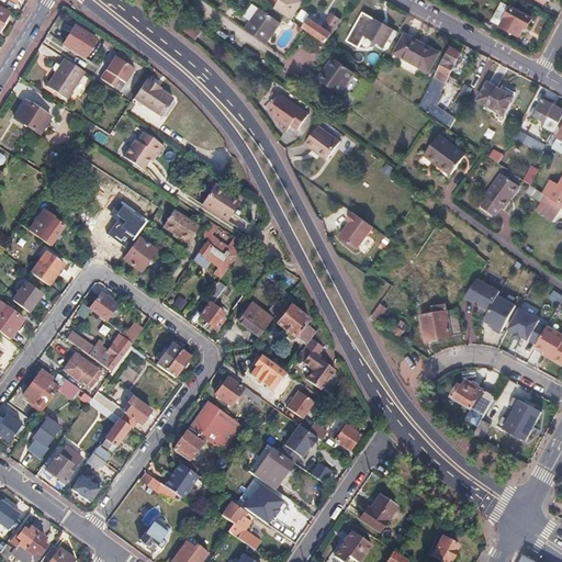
[(188,7),(178,0),(173,8),(182,14),(188,7)]
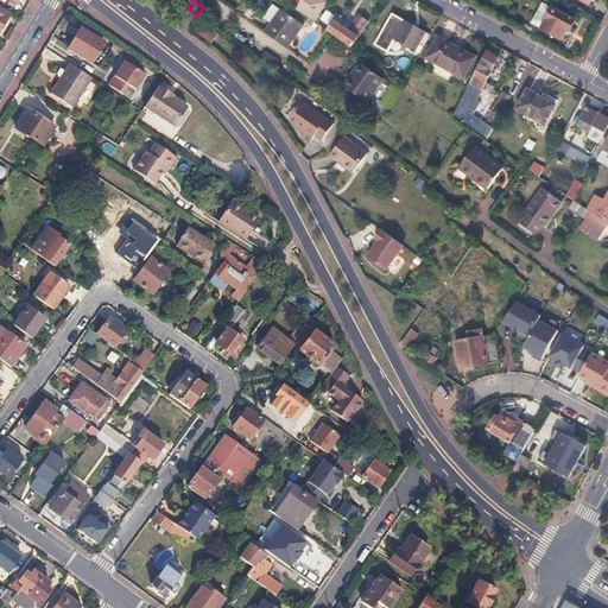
[(280,0),(284,1),(284,0),(298,0),(293,8),(314,21),(327,0),(325,0),(280,0)]
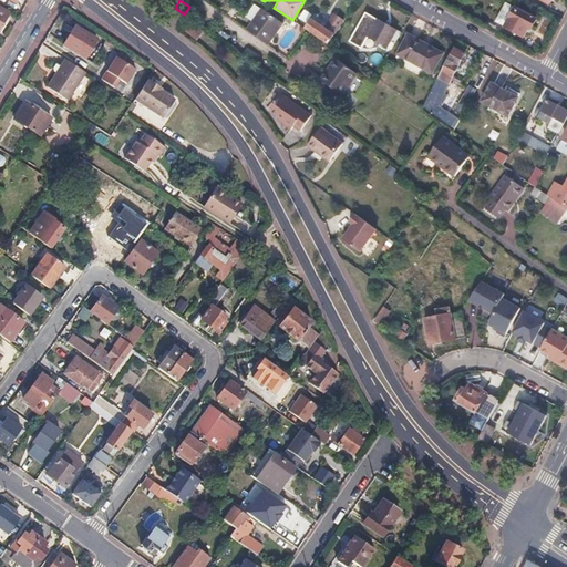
[(536,19),(505,2),(494,21),(523,38),(528,28),(531,29),(536,19)]
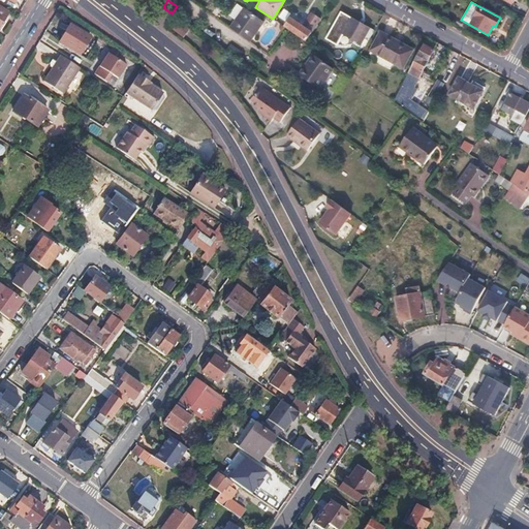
[(291,6),(286,4),(278,18),(283,21),(291,6)]
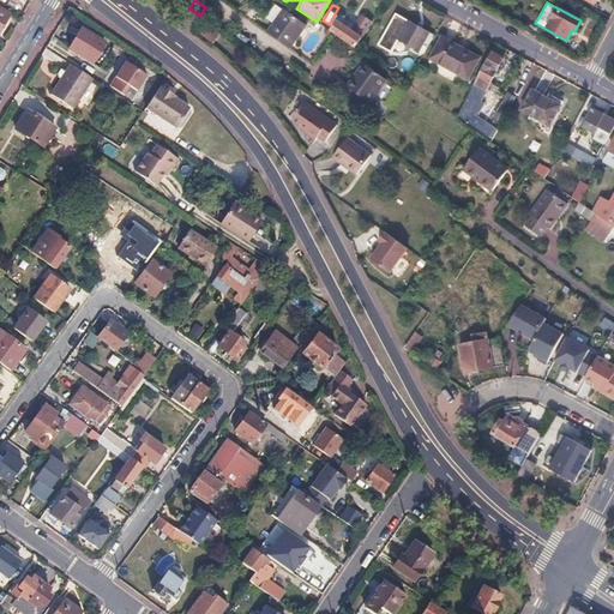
[(307,24),(284,8),(269,32),(292,48),(307,24)]
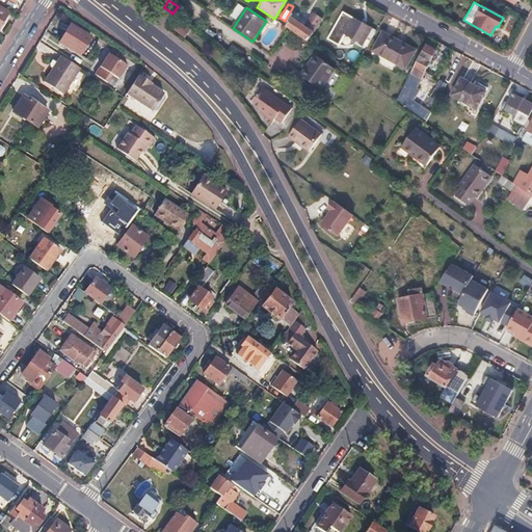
[(338,44),(353,18),(343,11),(326,37),(338,44)]
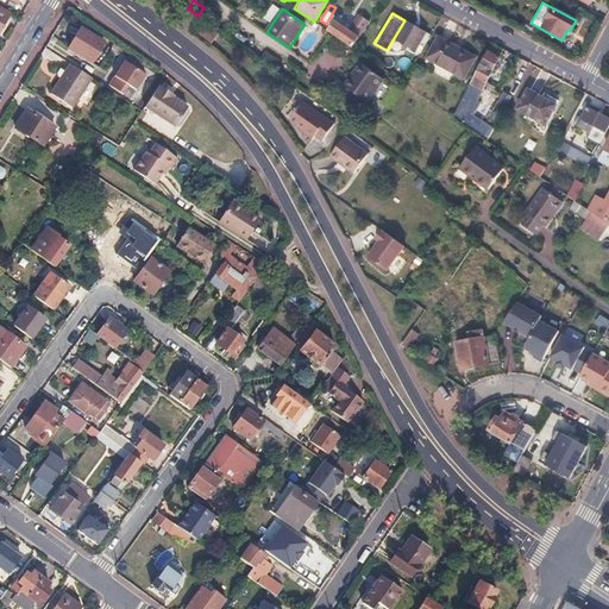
[(368,22),(358,14),(349,29),(358,36),(368,22)]
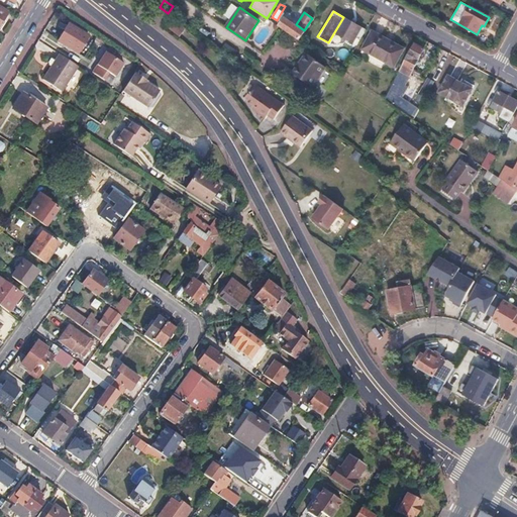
[(285,17),(280,25),(299,38),(304,30),(296,24),(285,17)]
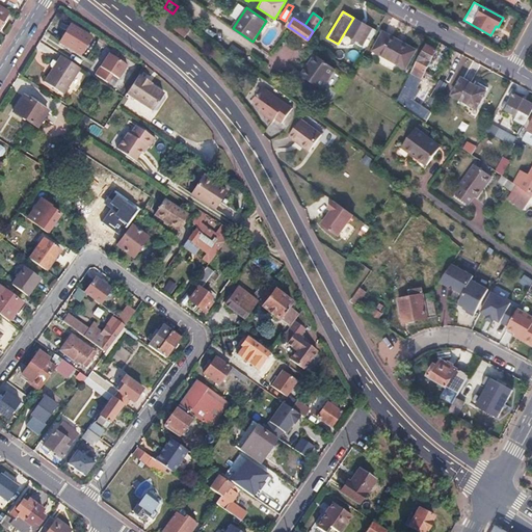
[(376,31),(353,18),(344,32),(367,47),(376,31)]
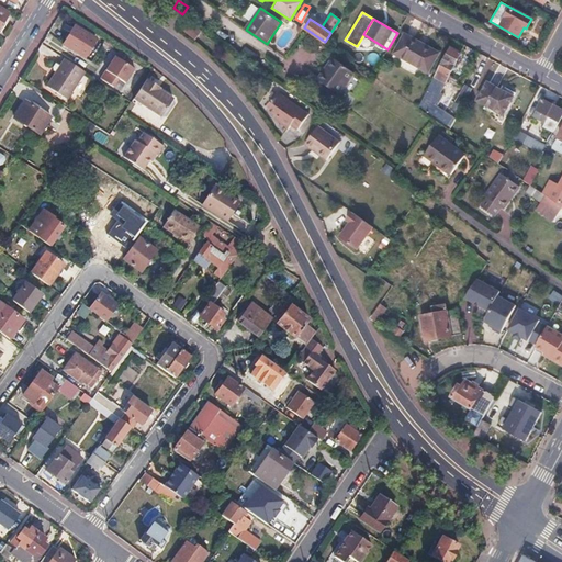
[(96,40),(74,26),(63,45),(83,58),(96,40)]
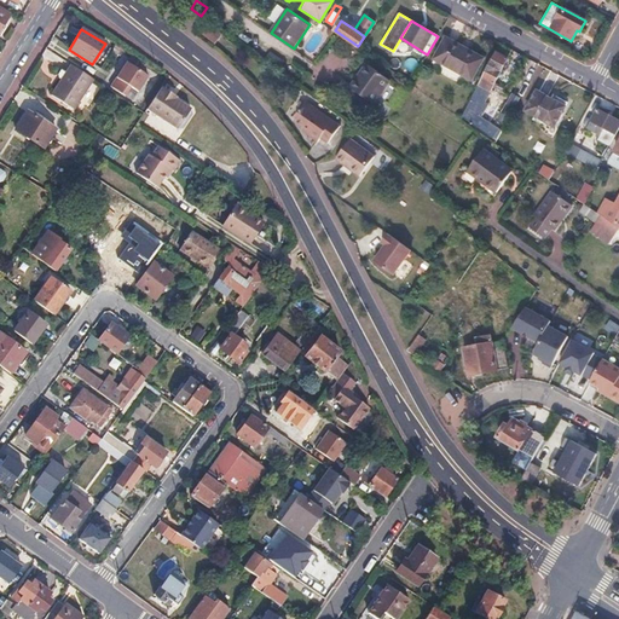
[(482,59),(446,38),(432,62),(468,84),(482,59)]
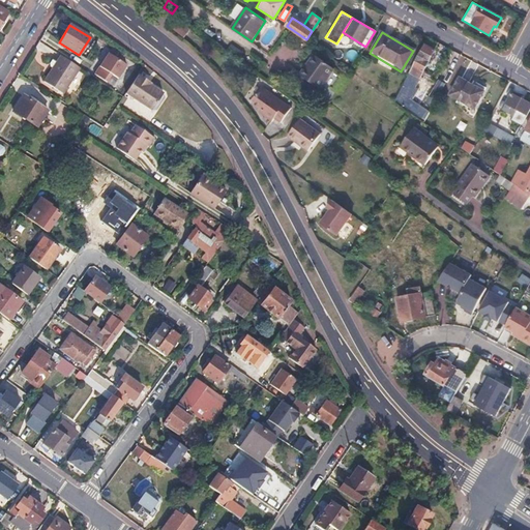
[(435,50),(424,43),(408,72),(418,79),(421,74),(435,50)]
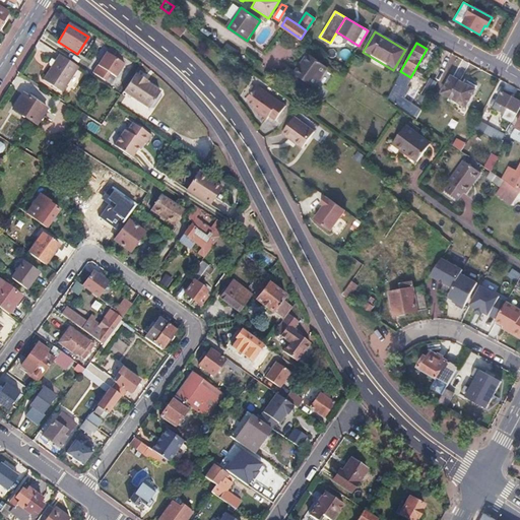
[(115,77),(124,64),(106,52),(98,65),(115,77)]
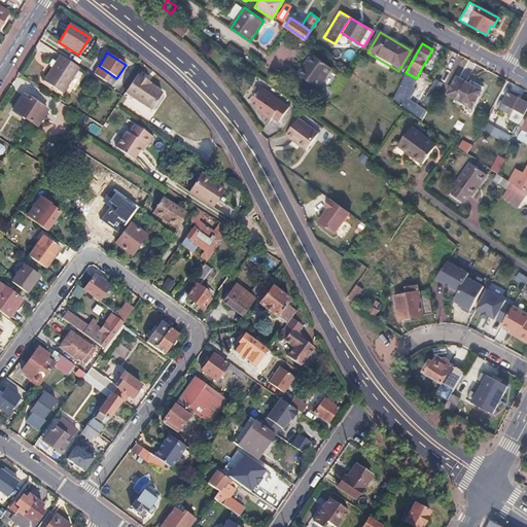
[(75,66),(56,54),(39,79),(58,92),(75,66)]
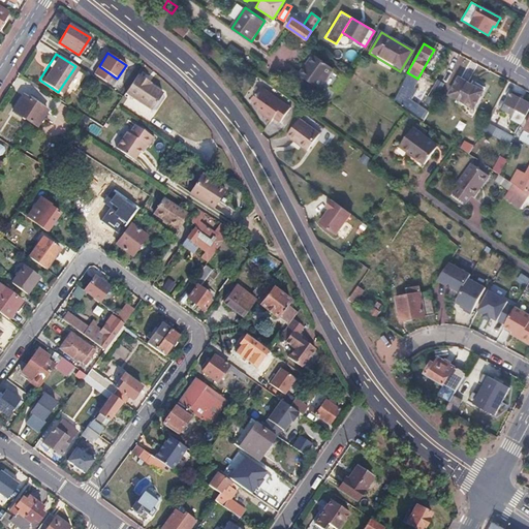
[(307,68),(305,66),(299,75),(319,90),(334,69),(315,56),(307,68)]
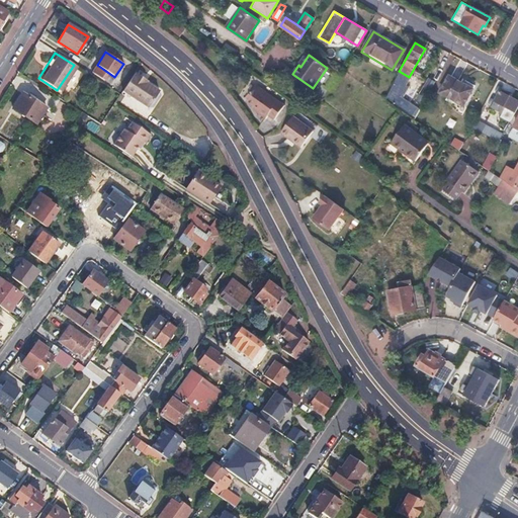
[(409,77),(399,71),(389,90),(396,94),(403,83),(405,84),(409,77)]
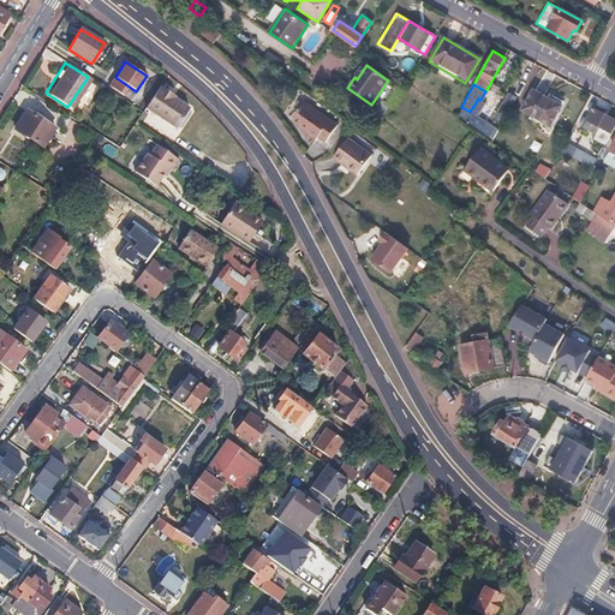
[(169,93),(160,87),(147,108),(175,129),(189,108),(175,100),(168,95),(169,93)]
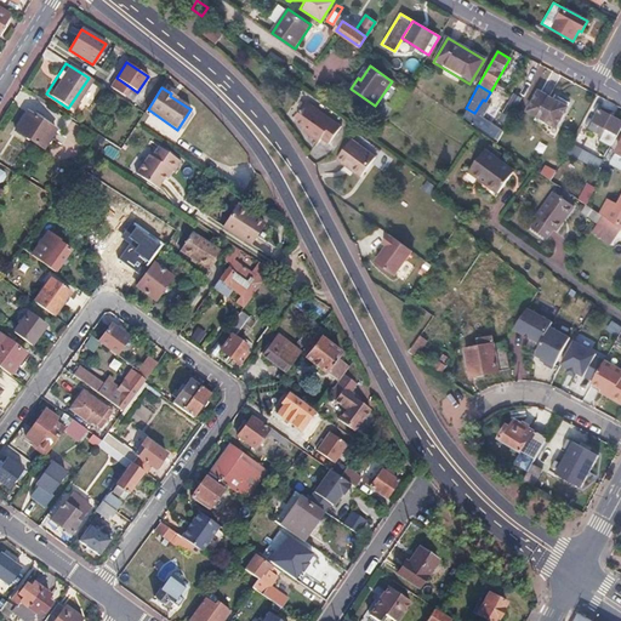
[(567,107),(537,90),(527,109),(556,126),(567,107)]
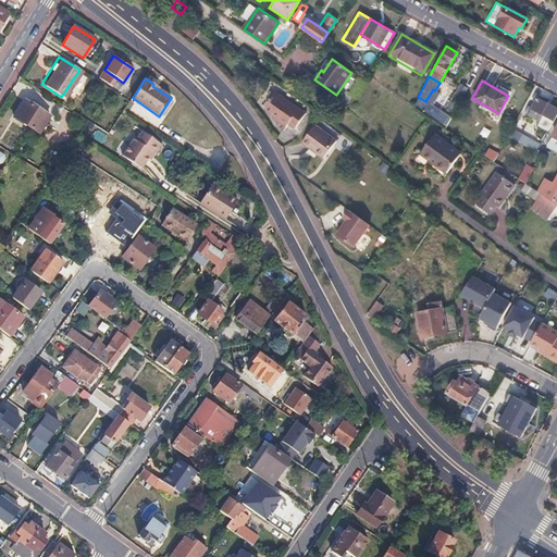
[(265,103),(264,104),(274,112),(273,113),(279,118),(275,121),(286,128),(288,124),(294,128),(305,113),(298,108),(296,111),(289,106),(292,103),(275,91),(271,97),(268,95),(263,101),(265,103)]
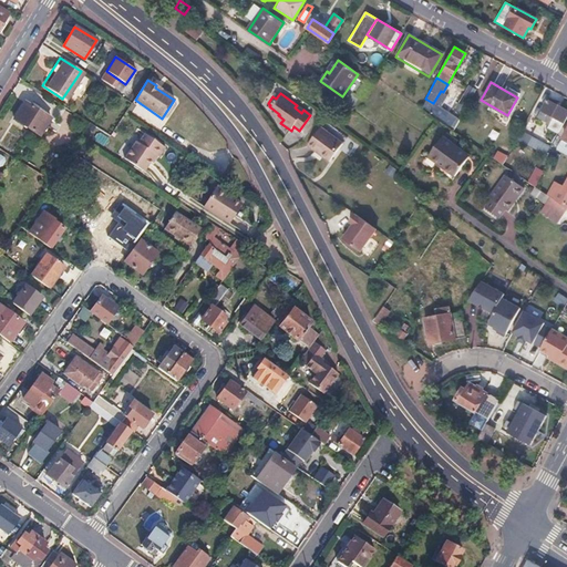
[(566,114),(566,110),(546,99),(537,115),(547,121),(550,115),(563,123),(566,114)]
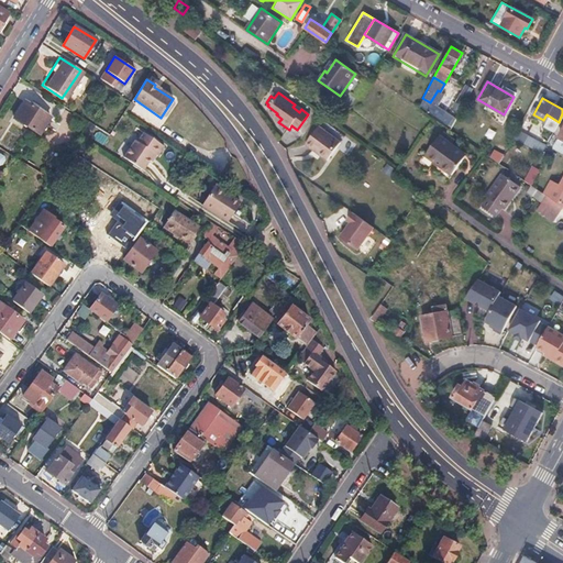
[(25,101),(14,120),(40,135),(51,118),(25,101)]
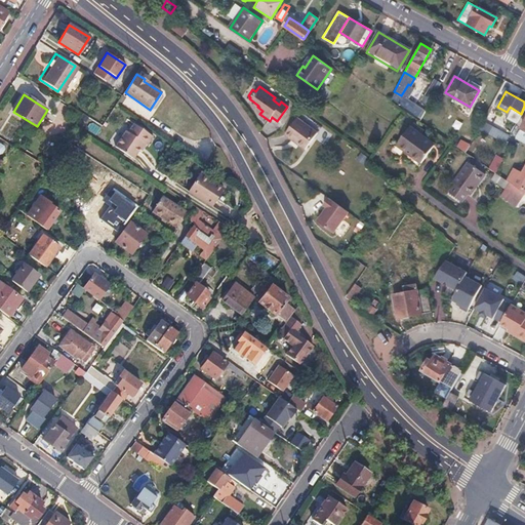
[(317,132),(296,118),(284,135),(305,150),(317,132)]
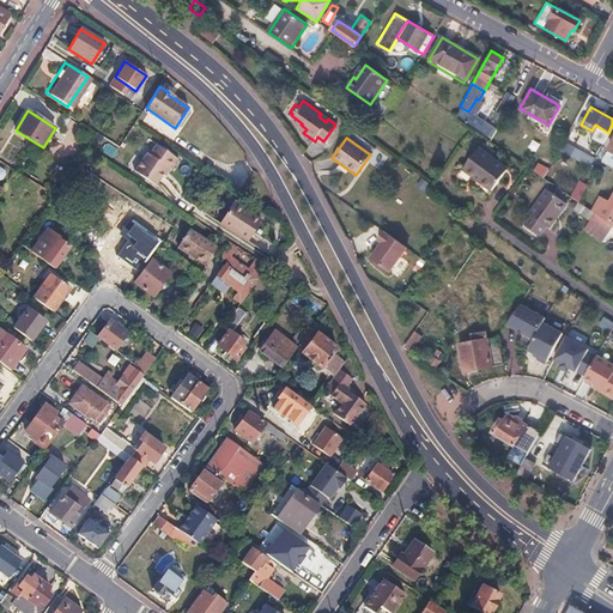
[(589,168),(595,158),(566,140),(560,150),(589,168)]
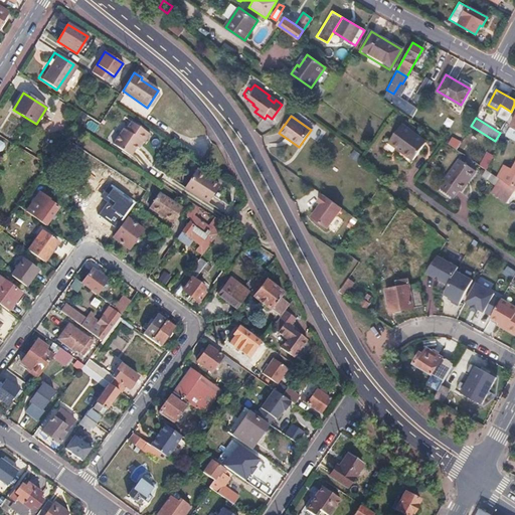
[(124,129),(123,128),(112,144),(130,155),(140,140),(143,142),(149,133),(130,120),(124,129)]
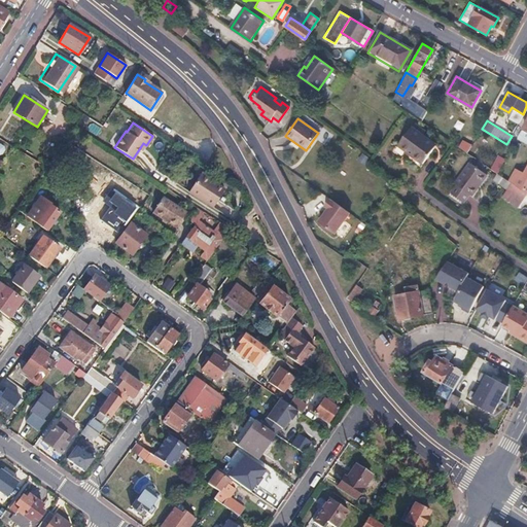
[(411,127),(396,145),(422,164),(433,148),(424,142),(426,138),(411,127)]
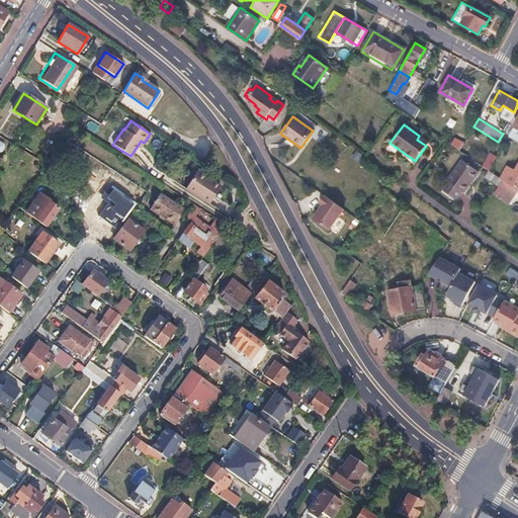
[(419,136),(417,140),(426,146),(428,143),(419,136)]
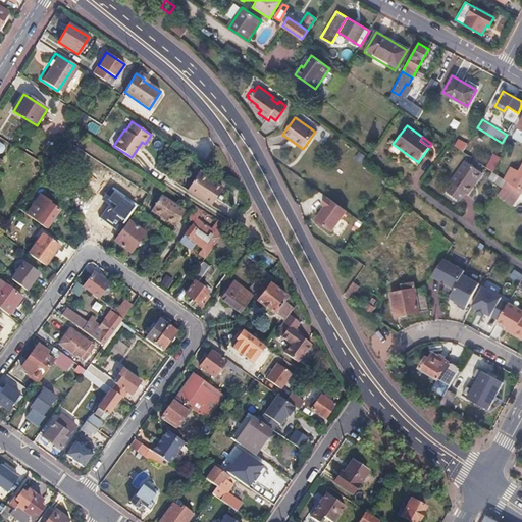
[(500,157),(493,154),(485,166),(492,171),(500,157)]
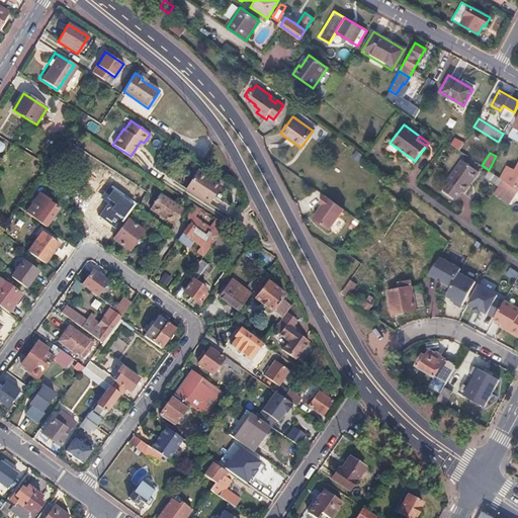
[(479,172),(461,159),(447,179),(449,181),(443,190),(455,198),(461,190),(463,192),(479,172)]
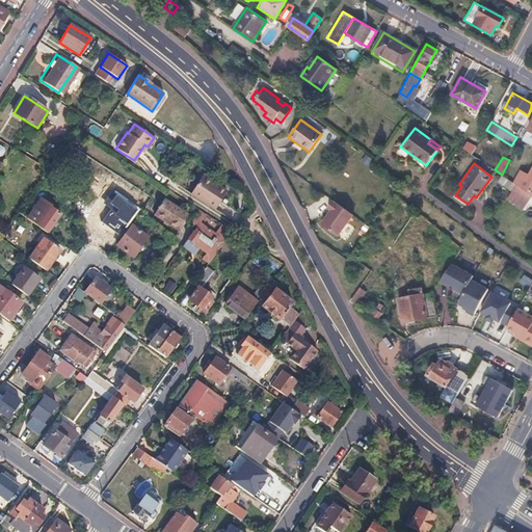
[(528,178),(525,176),(517,186),(531,195),(531,169),(529,176),(528,178)]
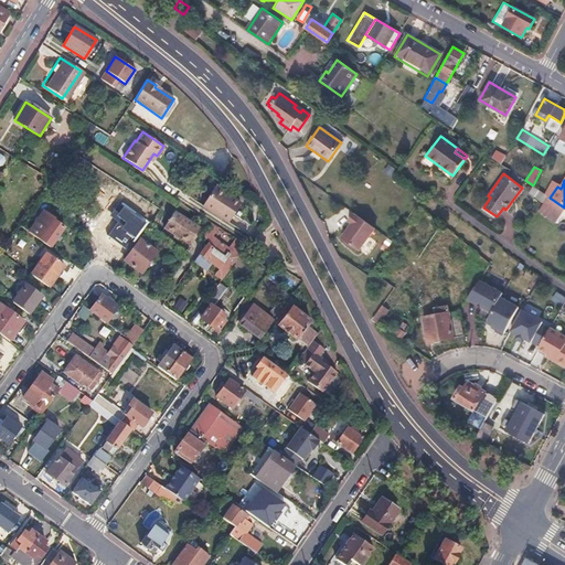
[(561,189),(562,187),(554,181),(545,194),(550,198),(557,187),(561,189)]
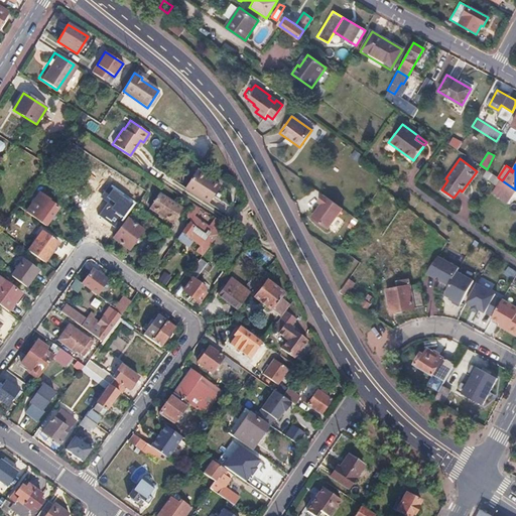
[(219,184),(195,169),(188,180),(203,189),(212,196),(219,184)]
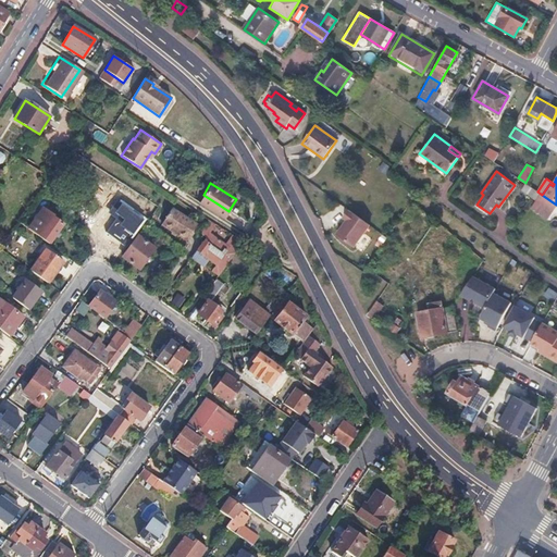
[(536,198),(541,201),(539,205),(551,212),(556,205),(542,195),(540,193),(536,198)]
